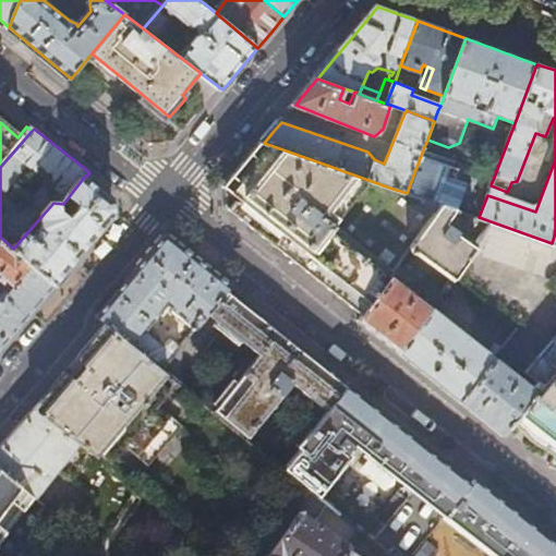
[(323,164),(264,143),(244,167),(227,186),(244,201),(243,204),(240,202),(233,210),(266,237),(298,263),(326,286),(347,302),(365,316),(391,278),(405,257),(440,205),(407,193),(393,189),(323,164)]
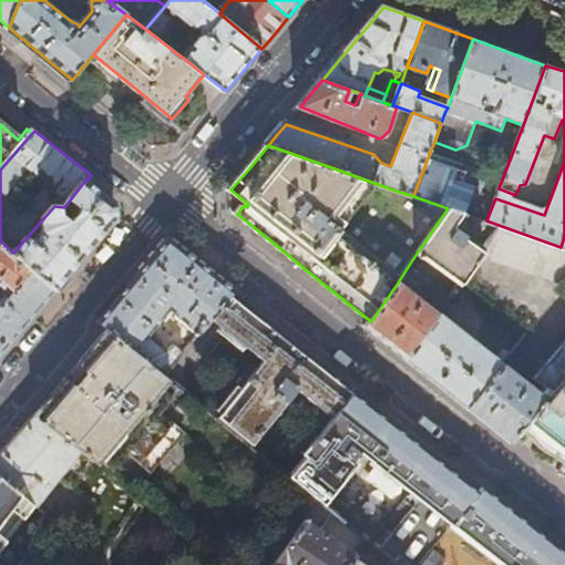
[(448,208),(468,215),(476,187),(463,183),(466,172),(461,171),(463,164),(430,152),(413,196),(448,208)]
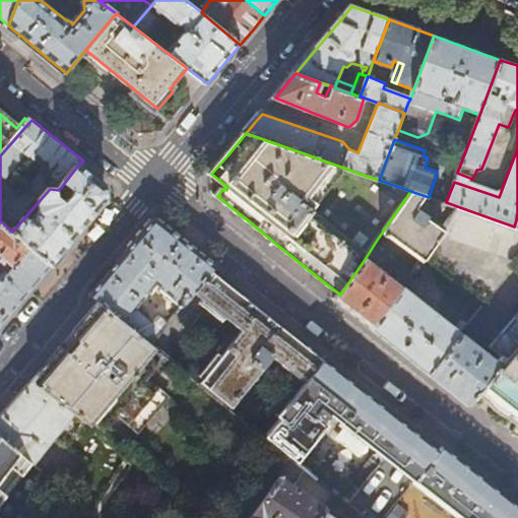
[(12,232),(52,265),(69,246),(107,200),(107,193),(107,186),(80,165),(79,164),(65,182),(76,191),(67,201),(61,197),(59,190),(50,189),(41,199),(43,212),(33,221),(29,217),(26,216),(12,232)]
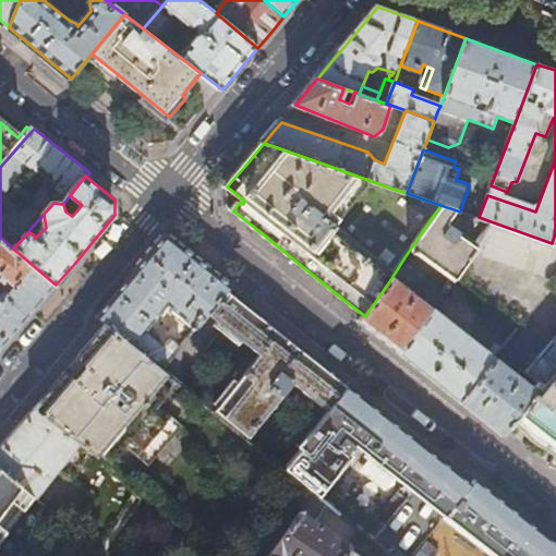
[(440,205),(405,257),(444,290),(454,276),(464,260),(446,244),(467,213),(460,212),(440,205)]
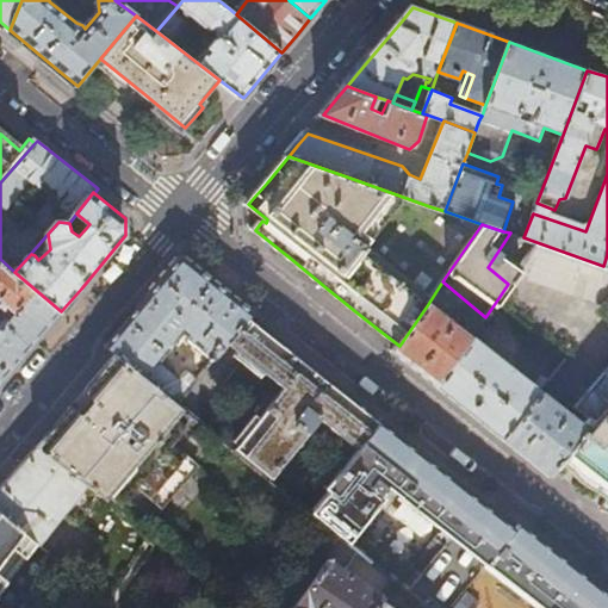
[(607,267),(603,266),(537,242),(515,273),(606,304),(605,305),(607,308),(607,267)]
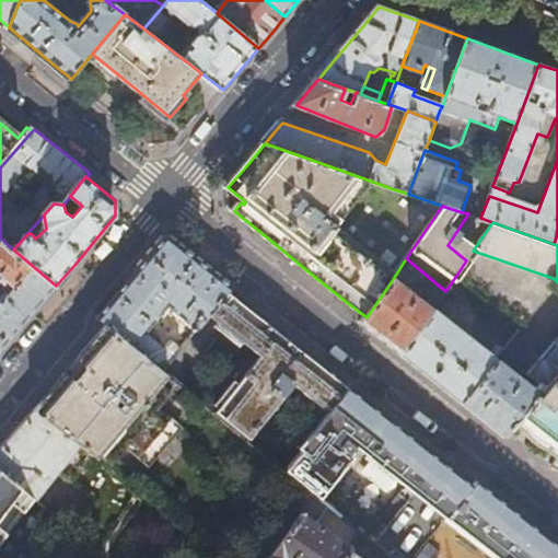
[(230,292),(233,289),(169,237),(163,244),(114,301),(99,318),(107,326),(108,325),(165,371),(182,351),(173,344),(167,351),(147,335),(171,307),(198,330),(211,315),(230,292)]
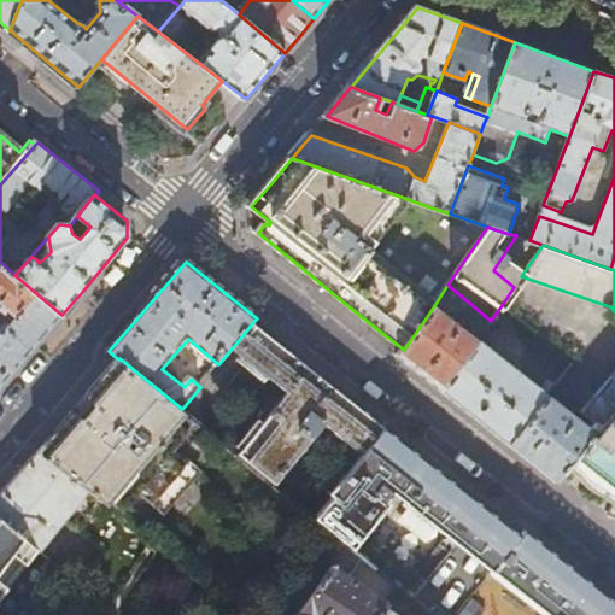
[(0,387),(62,315),(15,275),(3,264),(0,267),(0,387)]
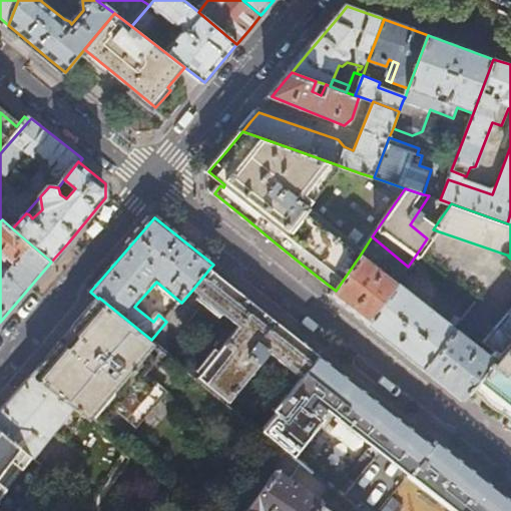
[(390,279),(360,256),(336,291),(332,296),(369,326),(400,280),(394,274),(390,279)]
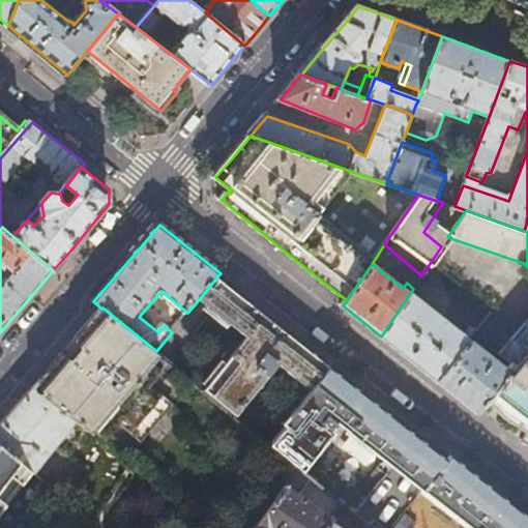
[(277,325),(217,276),(200,298),(247,338),(204,390),(236,417),(281,363),(312,390),(313,390),(331,369),(277,325)]
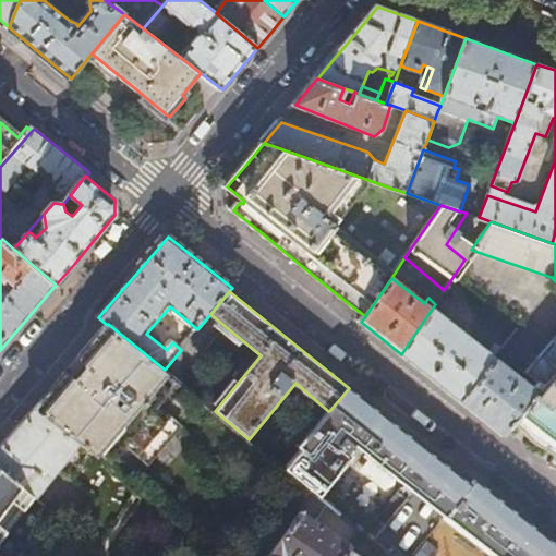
[(495,358),(503,348),(439,297),(435,304),(401,354),(462,402),(495,358)]
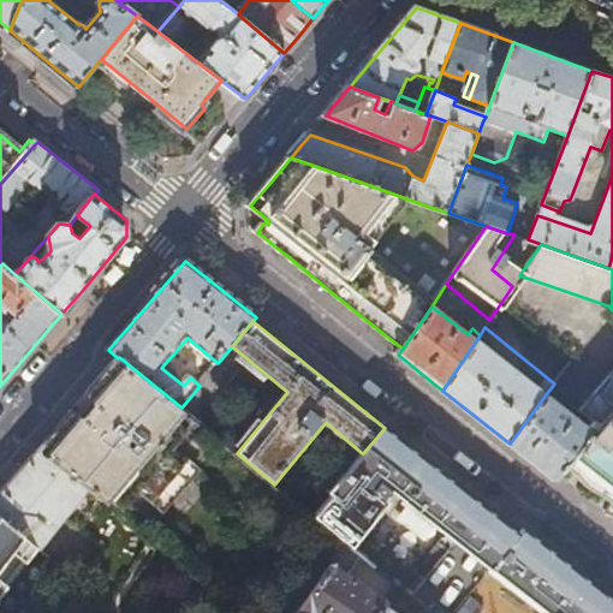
[(119,357),(118,358),(100,380),(40,452),(106,504),(126,480),(150,500),(188,454),(164,434),(184,410),(182,408),(119,357)]
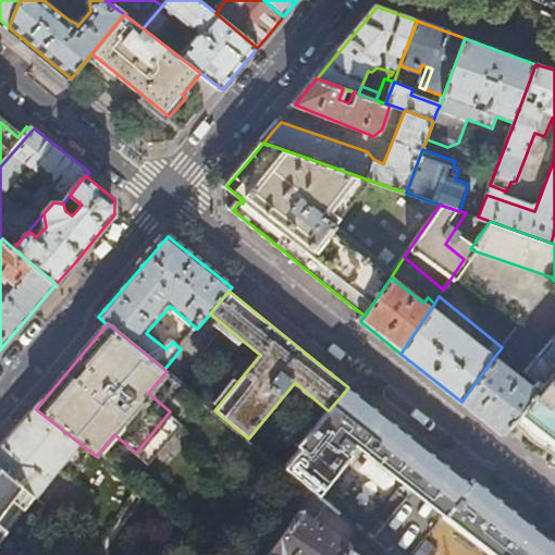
[(554,337),(526,373),(545,389),(554,375),(554,337)]
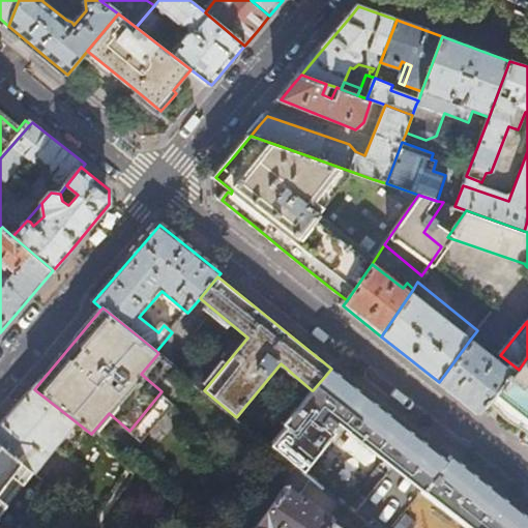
[(460,399),(480,415),(493,401),(514,375),(470,340),(439,382),(460,399)]
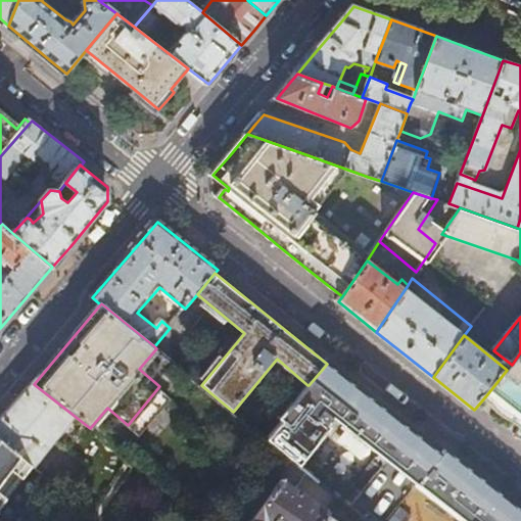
[(507,370),(486,395),(504,410),(520,422),(520,352),(512,365),(507,370)]
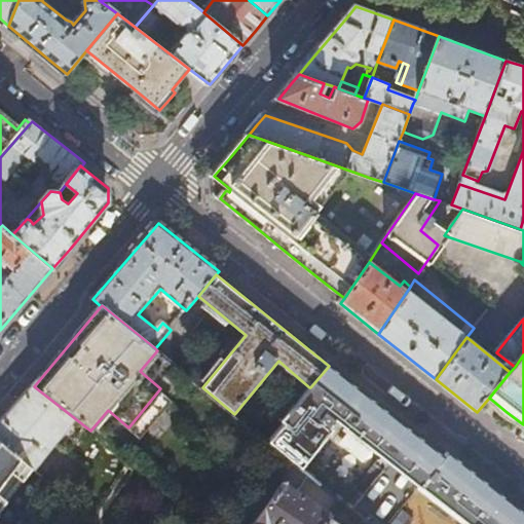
[(295,464),(301,470),(332,431),(329,428),(334,420),(464,523),(523,523),(523,513),(449,454),(446,458),(329,366),(310,387),(309,387),(285,417),(286,417),(283,421),(285,424),(269,443),(295,464)]
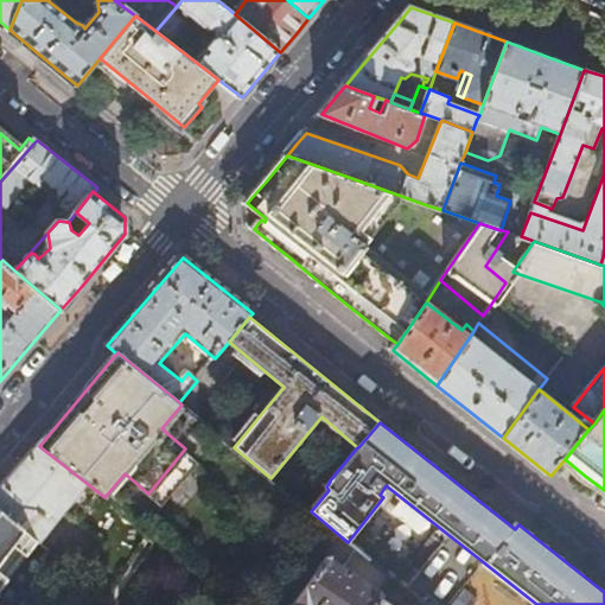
[(104,497),(39,446),(16,475),(0,492),(0,510),(40,543),(64,514),(104,543),(83,573),(112,592),(152,533),(104,497)]
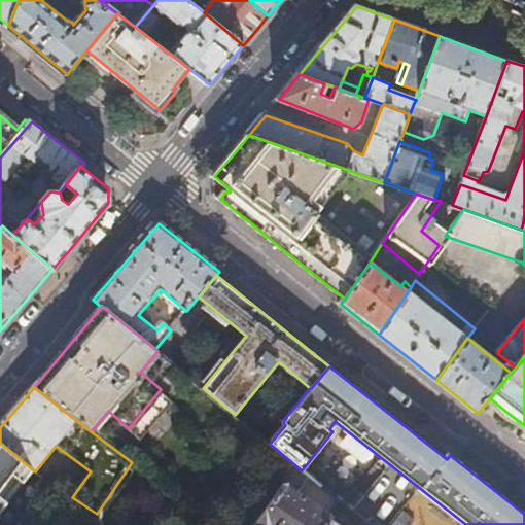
[(35,471),(0,443),(0,524),(21,524),(54,484),(35,471)]
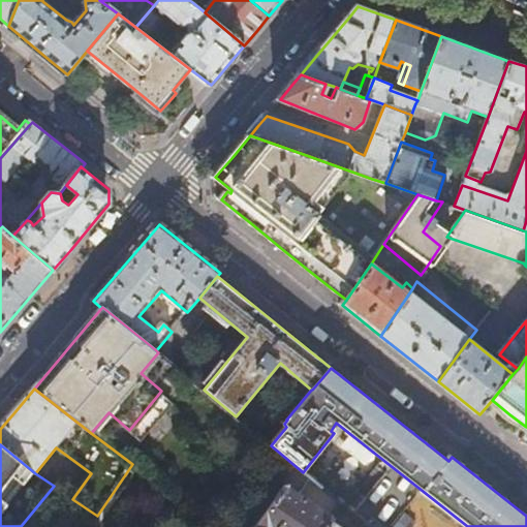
[(303,472),(297,467),(255,526),(327,526),(331,521),(333,518),(300,496),(312,479),(303,472)]
